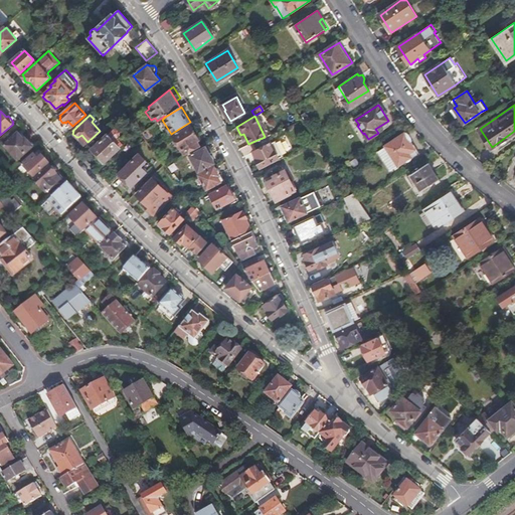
[(191,124),(174,134),(185,154),(201,146),(197,140),(199,139),(195,131),(196,130),(193,124),(191,125),(191,124)]
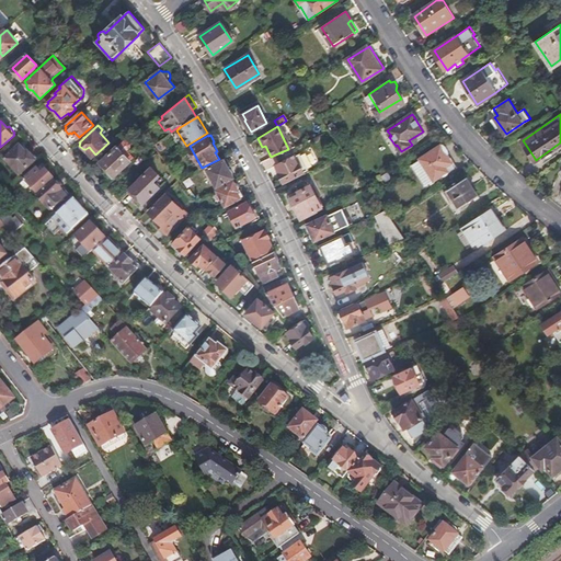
[(114,175),(132,160),(135,157),(128,149),(132,147),(132,142),(128,139),(125,139),(117,146),(101,161),(102,162),(101,164),(106,171),(107,169),(114,175)]
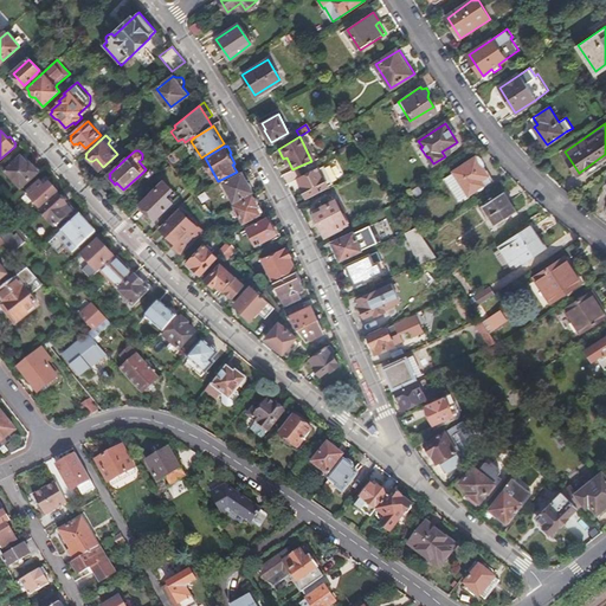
[(23,156),(7,171),(24,188),(40,173),(38,171),(39,169),(32,161),(31,162),(28,161),(27,162),(23,156)]
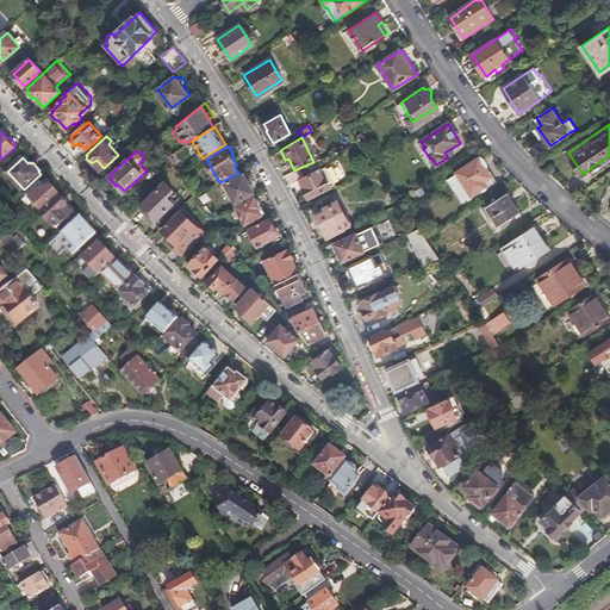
[(479,159),(446,180),(461,203),(480,191),(483,192),(484,192),(486,192),(487,191),(489,190),(489,187),(489,186),(495,181),(479,159)]
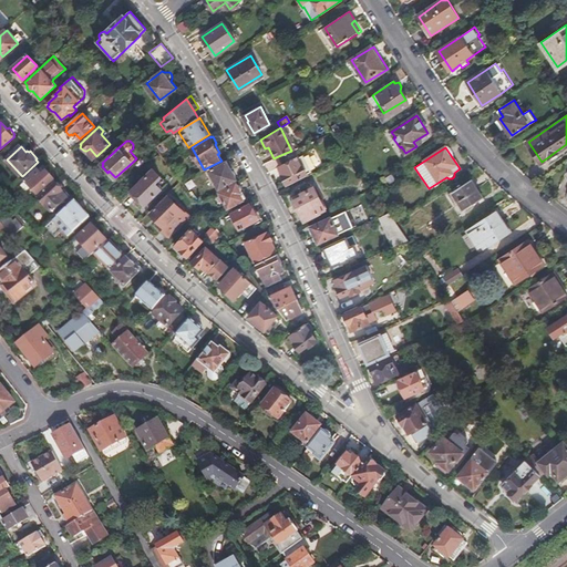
[(302,164),(295,148),(291,151),(278,156),(281,164),(280,165),(284,173),(282,174),(284,175),(281,177),(284,182),(287,183),(313,169),(309,161),(302,164)]
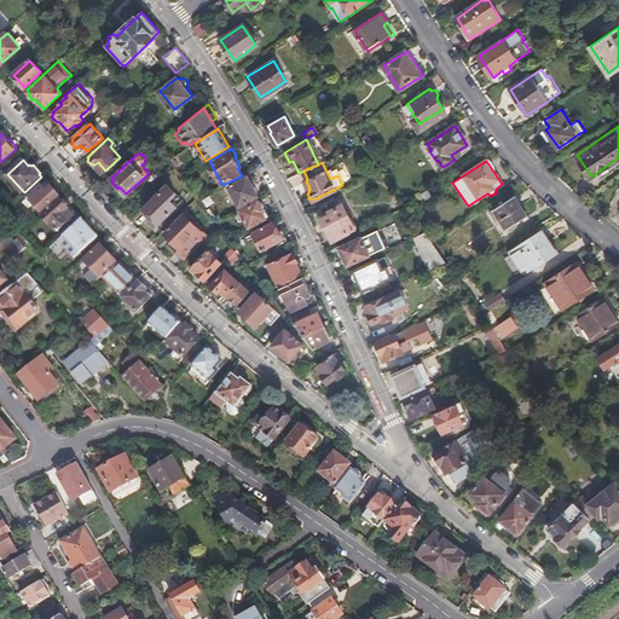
[(343,185),(351,180),(343,167),(335,172),(343,185)]
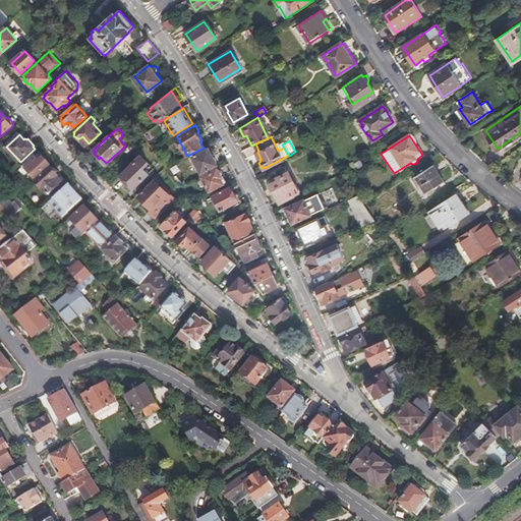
[(208,149),(192,157),(200,171),(216,163),(215,162),(216,161),(215,159),(215,158),(214,157),(213,157),(208,149)]
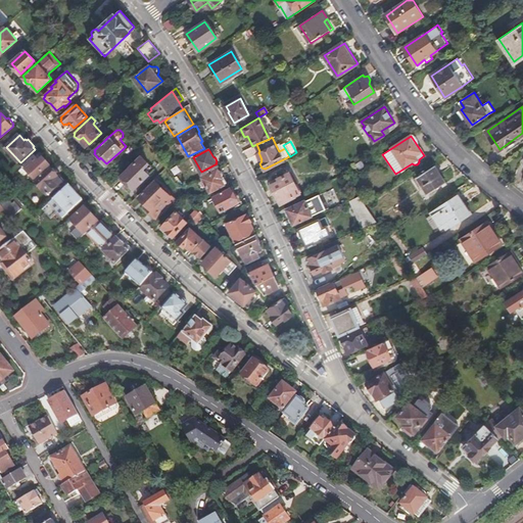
[(121,179),(127,185),(131,190),(134,187),(135,189),(152,171),(146,165),(149,161),(142,154),(122,176),(122,177),(121,179)]
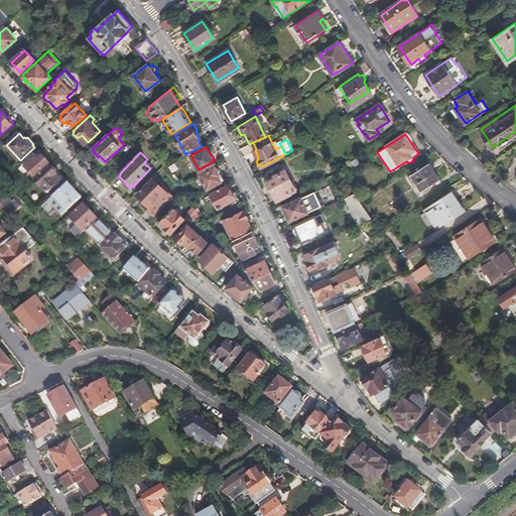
[(39,159),(35,154),(24,164),(20,168),(25,174),(29,170),(35,176),(50,162),(44,155),(39,159)]
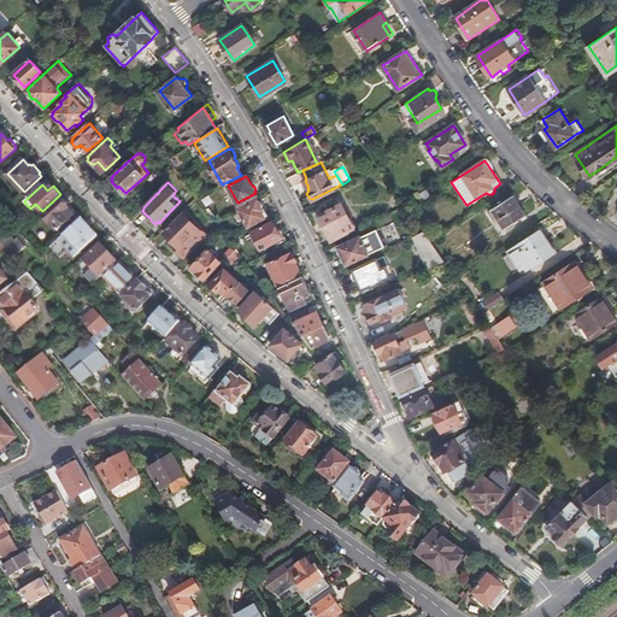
[(513,194),(493,207),(506,229),(527,215),(513,194)]
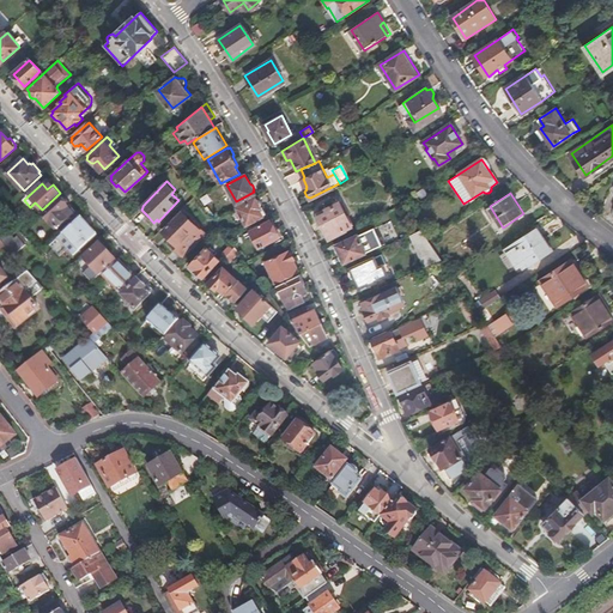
[(61,198),(43,214),(58,229),(73,213),(68,208),(70,206),(67,204),(67,201),(66,199),(62,200),(61,198)]
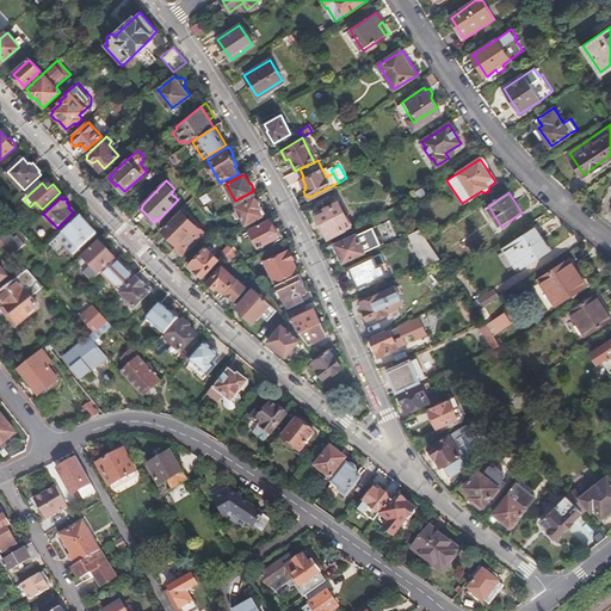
[(254,197),(238,207),(246,222),(261,214),(258,207),(260,207),(259,204),(259,203),(259,202),(258,199),(255,198),(254,197)]
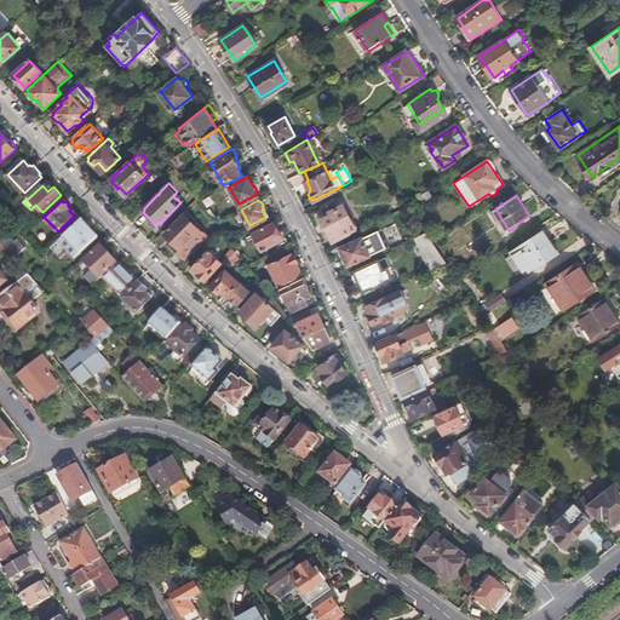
[(320,213),(322,218),(323,222),(322,223),(321,224),(321,227),(322,228),(323,229),(325,230),(326,230),(328,230),(333,240),(350,231),(349,229),(357,225),(354,216),(349,218),(343,205),(331,211),(329,208),(320,213)]
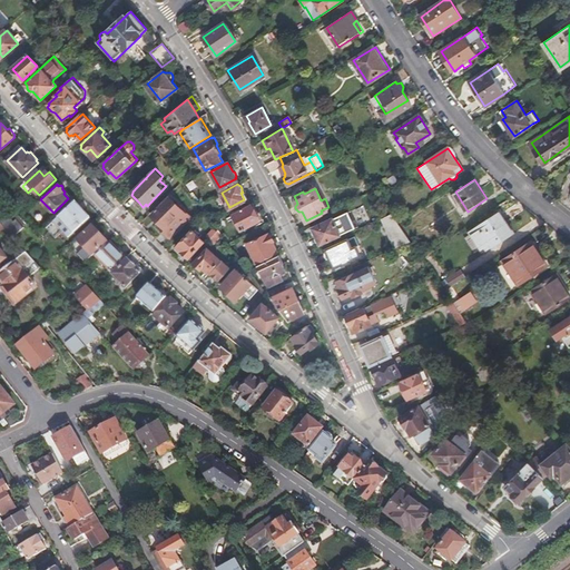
[(153,215),(159,222),(156,225),(161,229),(170,238),(192,215),(183,207),(182,209),(169,198),(153,215)]
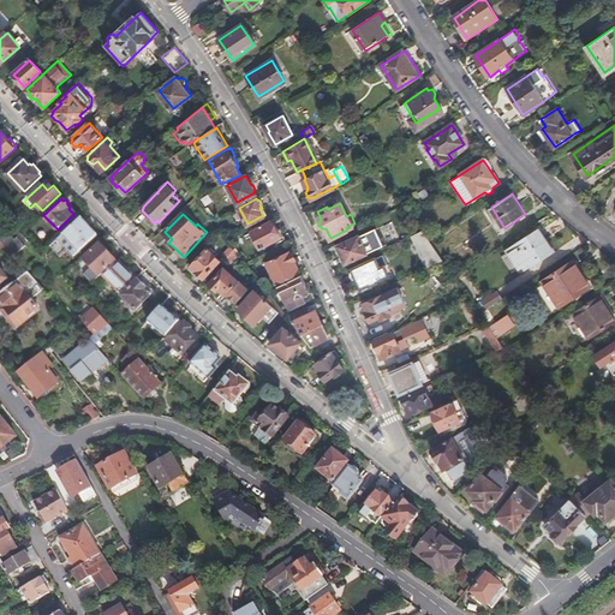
[(82,218),(51,246),(60,257),(69,250),(75,256),(97,234),(82,218)]
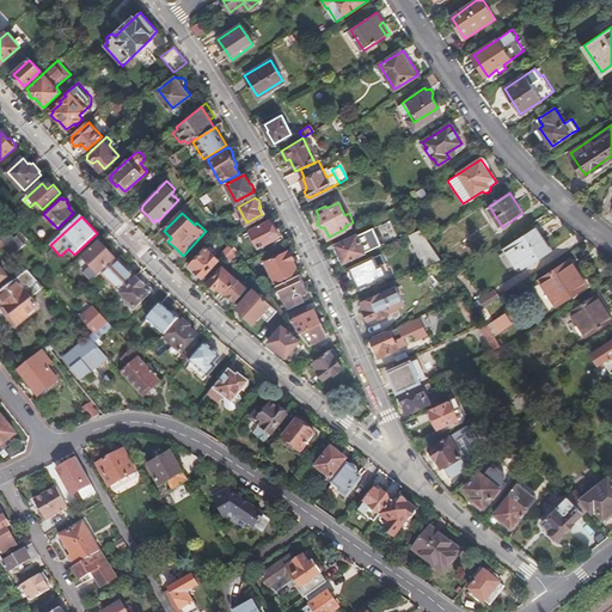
[(250,228),(256,239),(251,242),(254,248),(258,245),(277,237),(274,230),(276,226),(274,221),(270,221),(269,219),(250,228)]
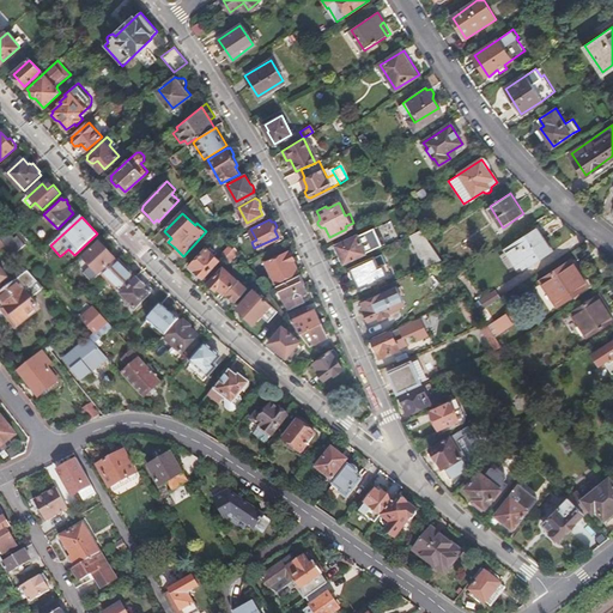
[(18,236),(25,244),(29,242),(19,230),(14,226),(8,231),(12,236),(16,232),(18,236)]
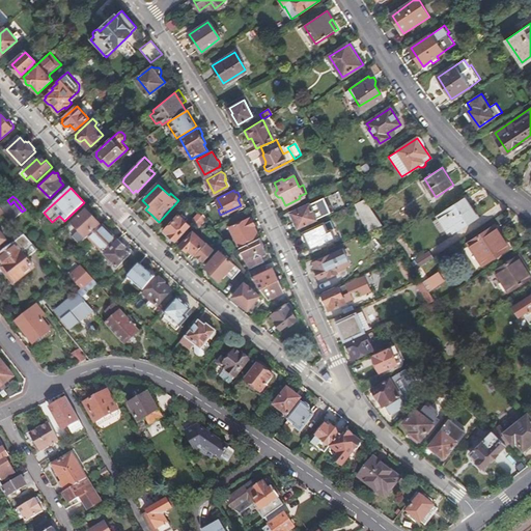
[(327,196),(292,211),(295,218),(294,219),(294,220),(294,222),(295,223),(296,224),(297,225),(299,225),(299,226),(333,212),(327,196)]
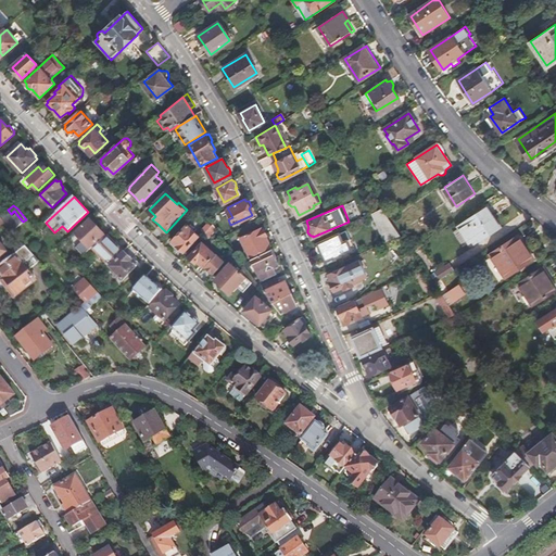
[(488,206),(467,220),(458,226),(468,242),(472,240),(475,243),(480,240),(501,227),(488,206)]
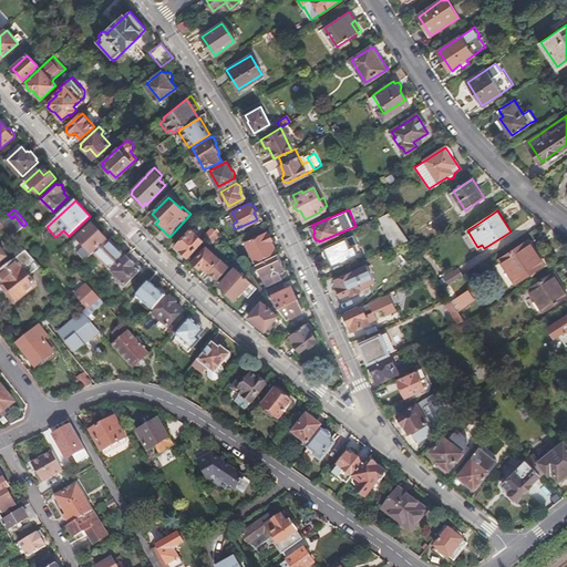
[(0,261),(8,256),(0,247),(0,229),(4,227),(11,236),(23,226),(17,218),(13,220),(11,218),(8,214),(0,219),(0,261)]
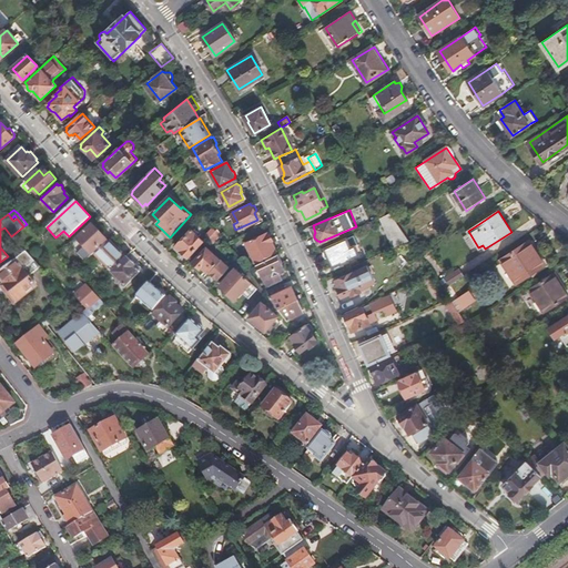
[(396,221),(392,214),(382,217),(395,246),(409,241),(396,221)]
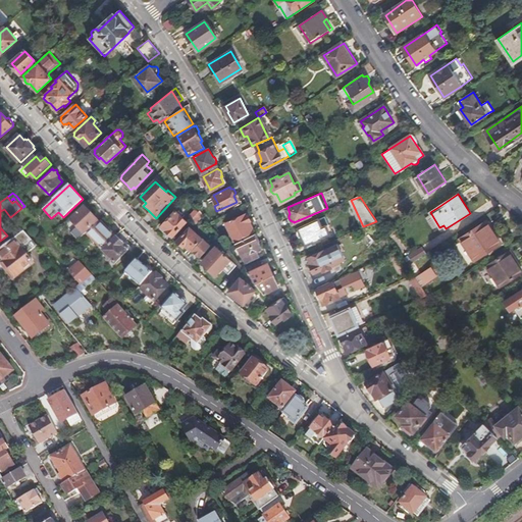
[(86,206),(72,219),(79,225),(72,231),(80,239),(86,232),(99,220),(86,206)]
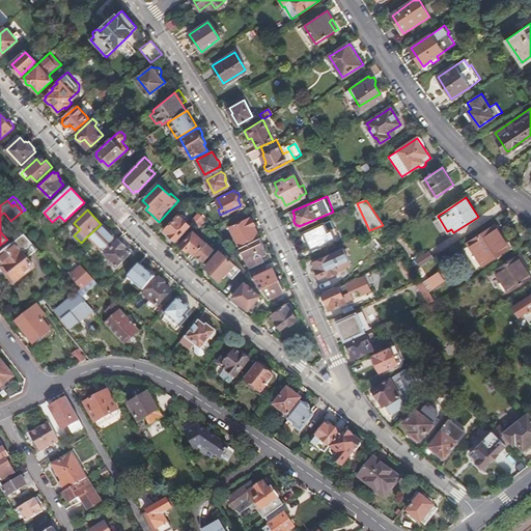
[(191,216),(196,220),(201,214),(196,210),(191,216)]
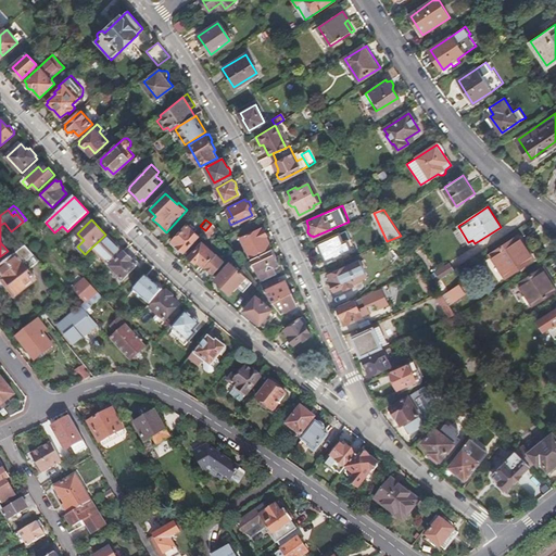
[(215,227),(212,223),(211,224),(205,230),(202,234),(206,237),(215,227)]
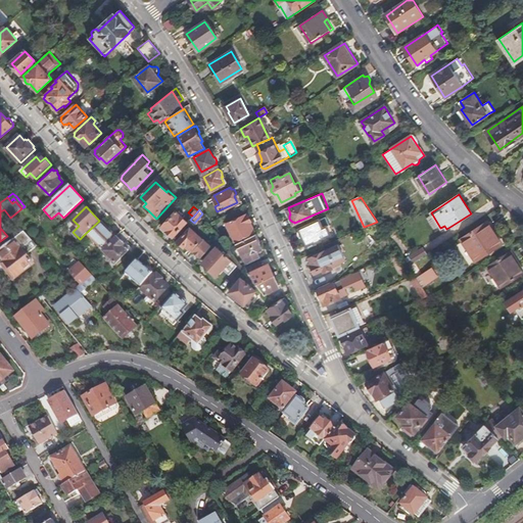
[(176,210),(161,228),(167,232),(167,234),(170,237),(171,236),(172,237),(186,220),(176,210)]
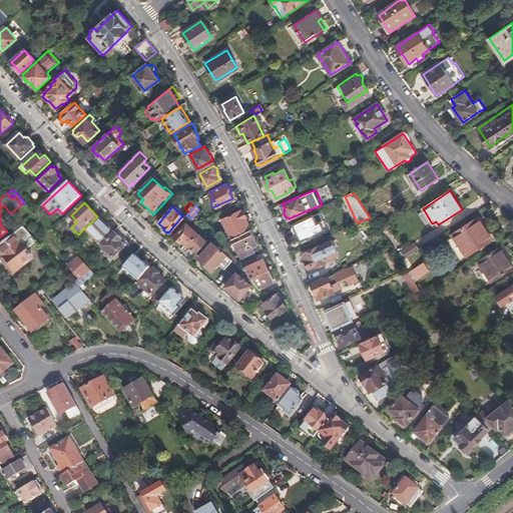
[(239,209),(221,218),(230,234),(246,226),(242,218),(245,217),(241,210),(239,211),(239,209)]
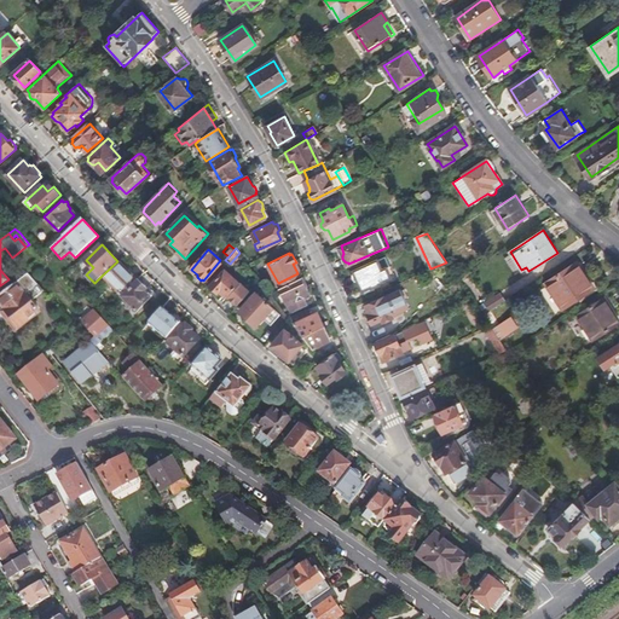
[(388,256),(379,260),(354,271),(353,273),(357,282),(359,282),(360,287),(364,285),(365,288),(374,285),(374,287),(381,283),(381,282),(394,276),(391,266),(392,265),(388,256)]
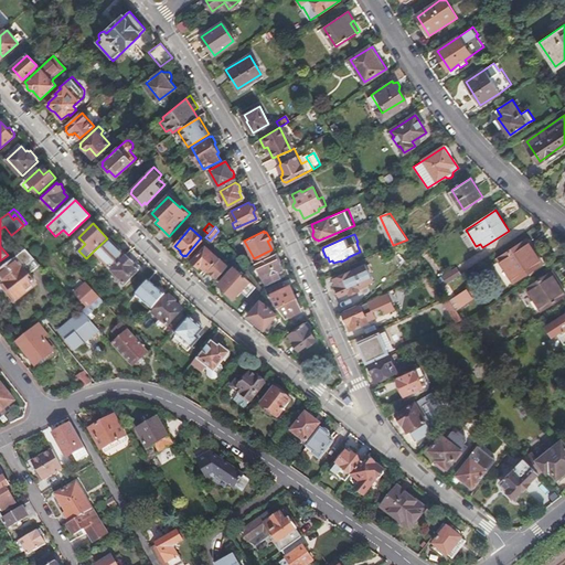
[(109,238),(95,252),(110,268),(126,255),(109,238)]
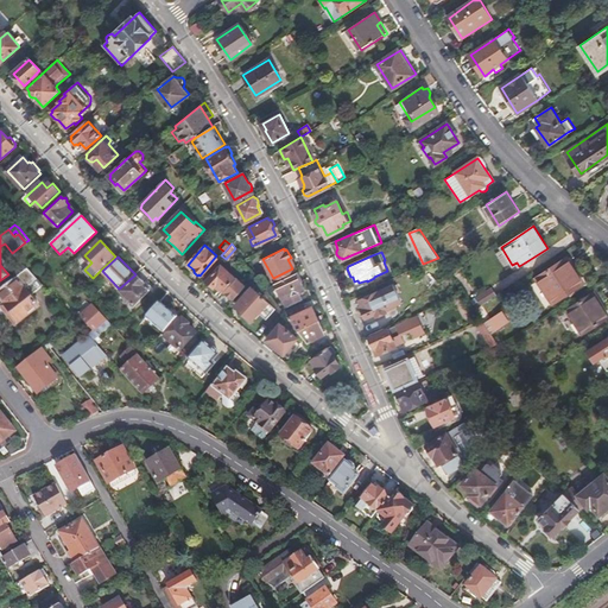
[(567,258),(536,278),(552,304),(582,284),(567,258)]
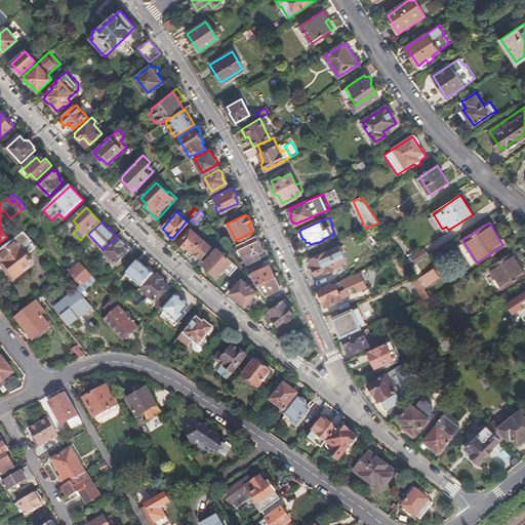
[(202,258),(212,247),(190,228),(177,241),(179,243),(179,245),(182,248),(185,247),(187,245),(202,258)]
